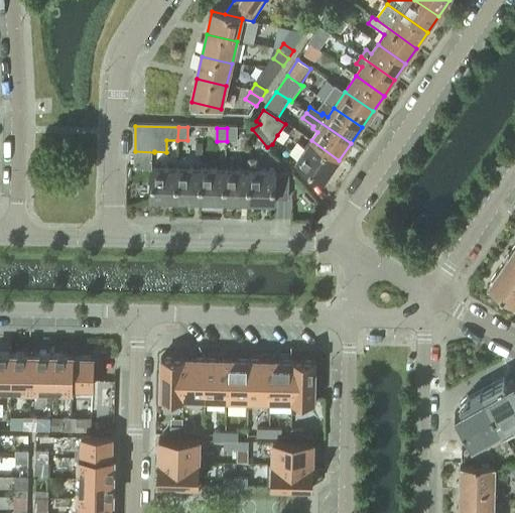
[(227,128),(227,141),(236,141),(237,128),(227,128)]
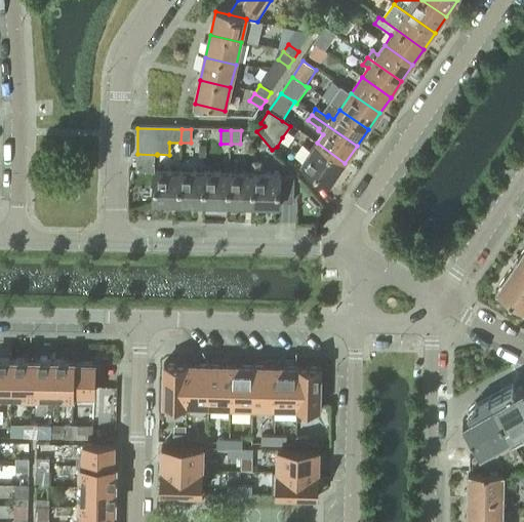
[(345,163),(317,143),(301,164),(330,184),(345,163)]
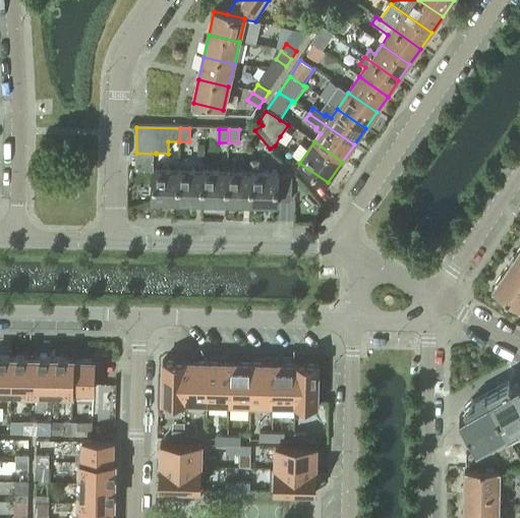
[(154,203),(178,204),(179,171),(154,170),(154,203)]
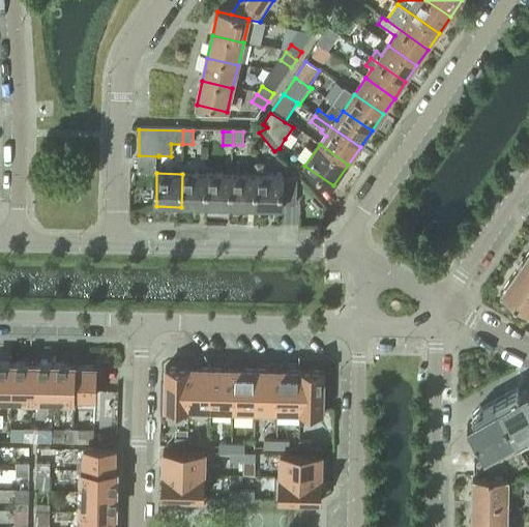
[(181,207),(206,208),(207,175),(182,174),(181,207)]
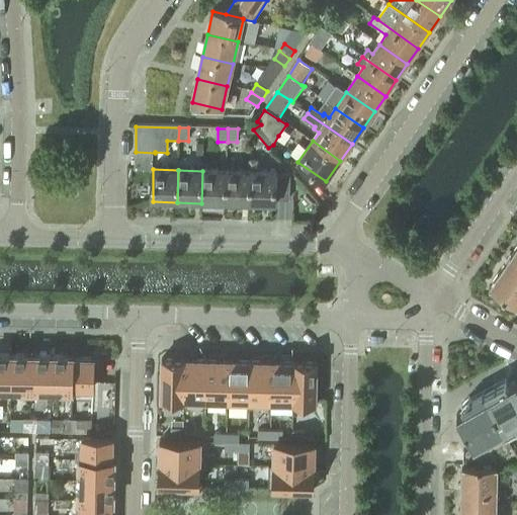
[(201,203),(226,203),(227,172),(202,171),(201,203)]
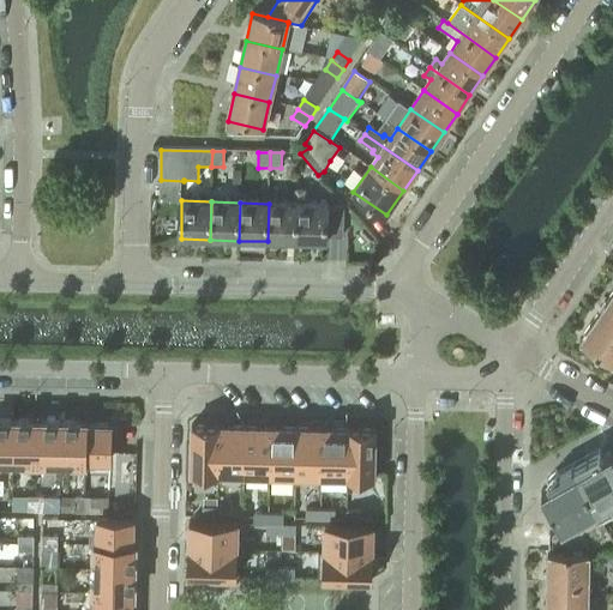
[(268,241),(296,242),(298,204),(269,204),(268,241)]
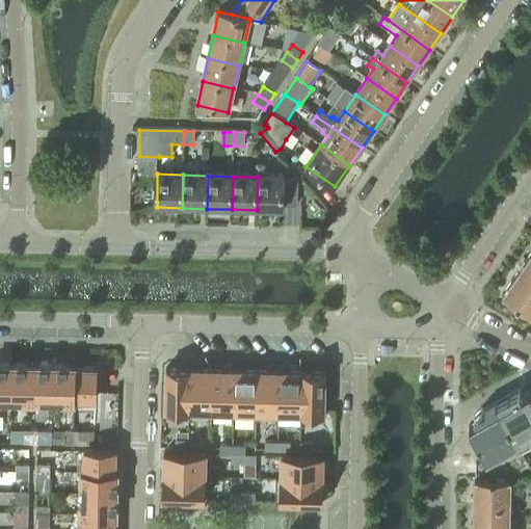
[(258,177),(257,210),(283,211),(283,207),(297,208),(297,182),(284,182),(284,178),(258,177)]
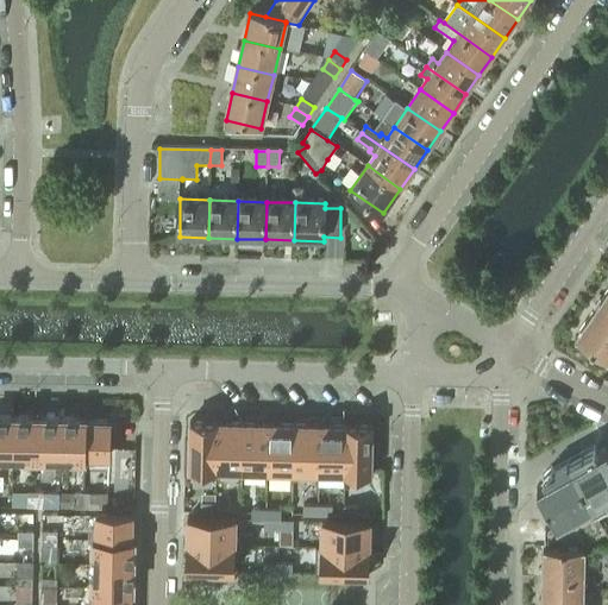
[(607,291),(576,338),(607,359),(607,291)]
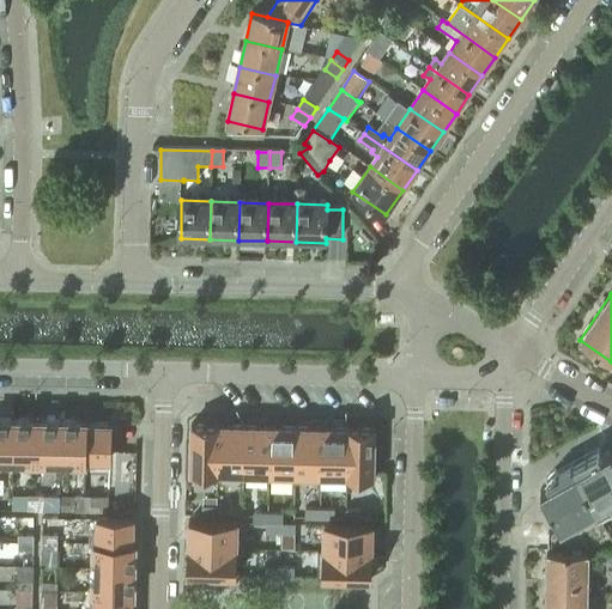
[(0,460),(13,461),(13,421),(0,420),(0,460)]
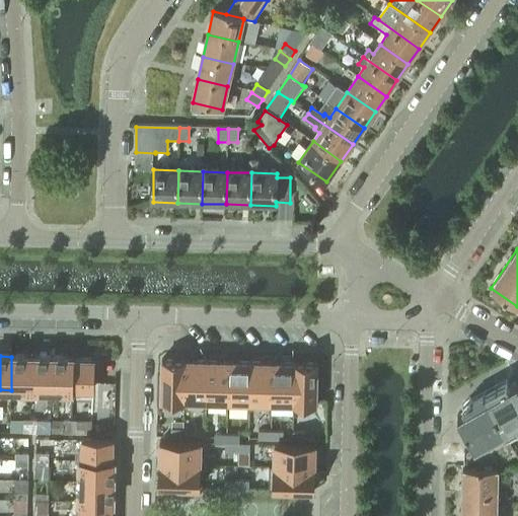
[(22,393),(31,393),(31,357),(11,357),(11,390),(22,390),(22,393)]
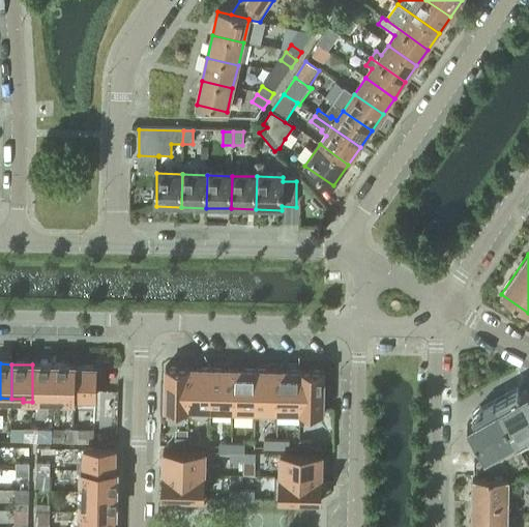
[(41,399),(53,399),(54,366),(32,364),(32,402),(41,403),(41,399)]
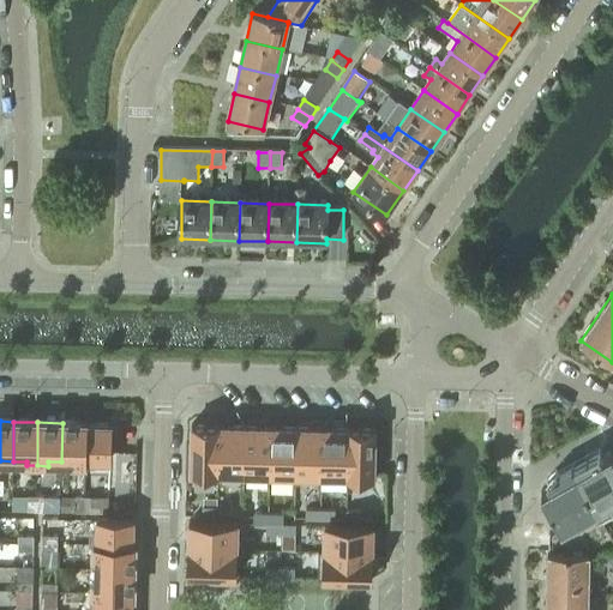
[(84,469),(85,469),(85,423),(62,423),(61,461),(74,463),(74,466),(84,466),(84,469)]
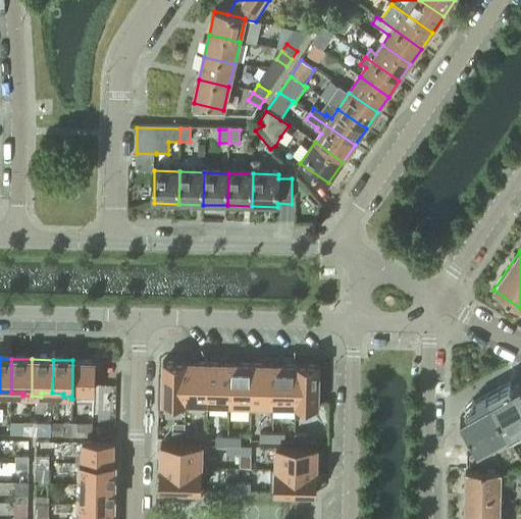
[(72,360),(72,399),(82,399),(82,394),(94,394),(95,363),(73,363),(73,360),(72,360)]
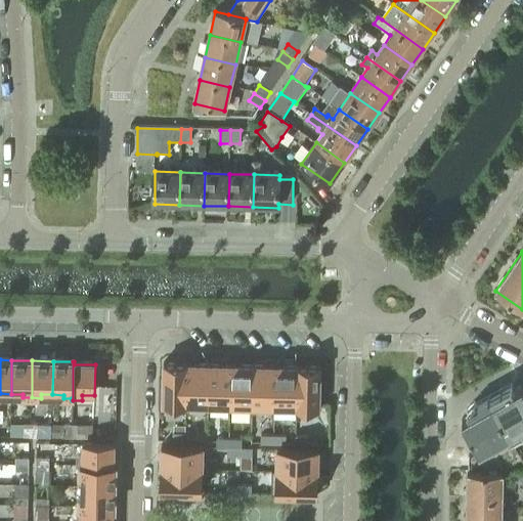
[(163,404),(185,405),(186,364),(164,363),(163,404)]
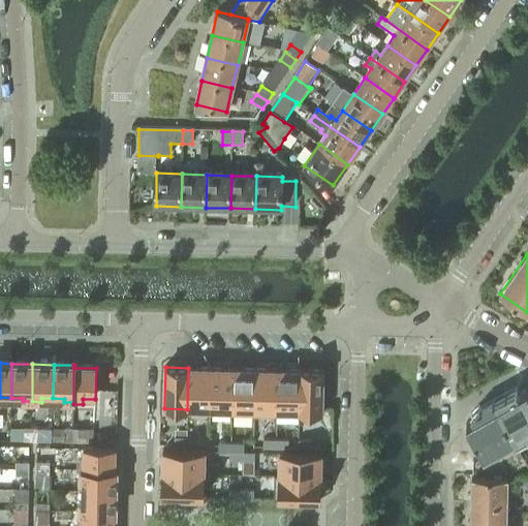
[(211,368),(188,368),(187,409),(210,409),(211,368)]
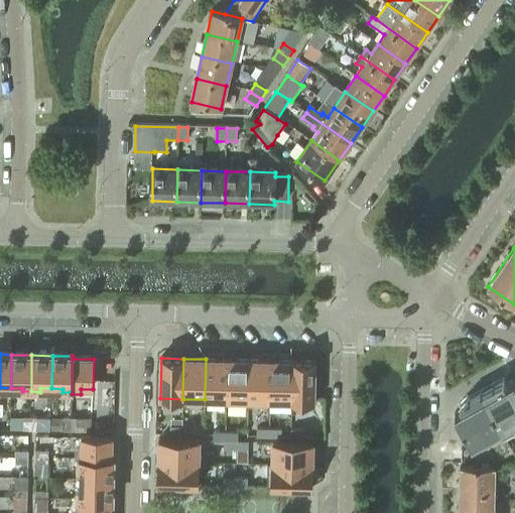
[(227,359),(206,359),(205,399),(226,399),(227,359)]
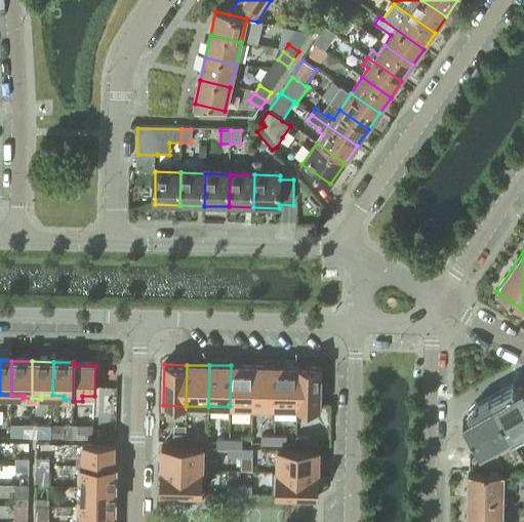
[(253,366),(231,365),(230,406),(252,407),(253,366)]
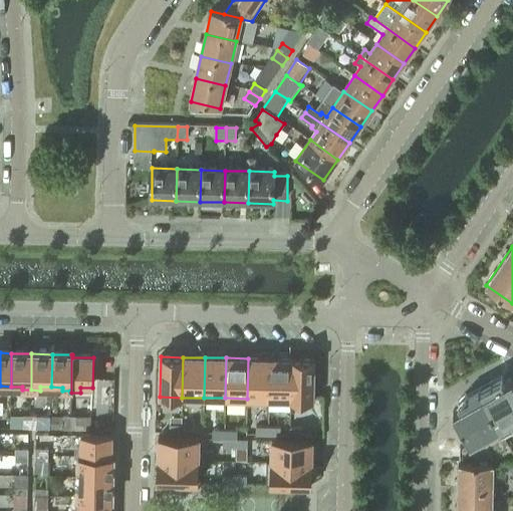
[(269,358),(248,358),(247,399),(269,399),(269,358)]
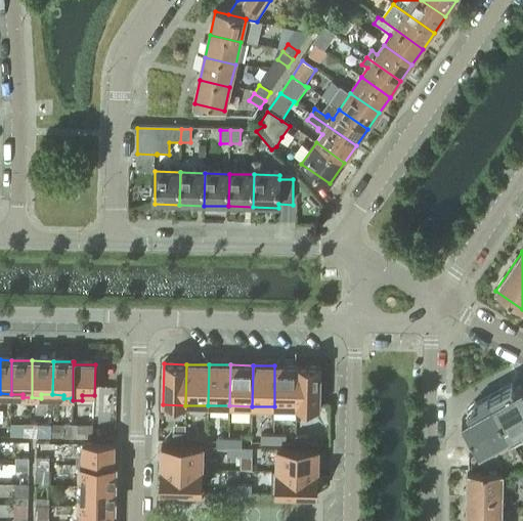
[(274,365),(274,406),(296,407),(297,366),(274,365)]
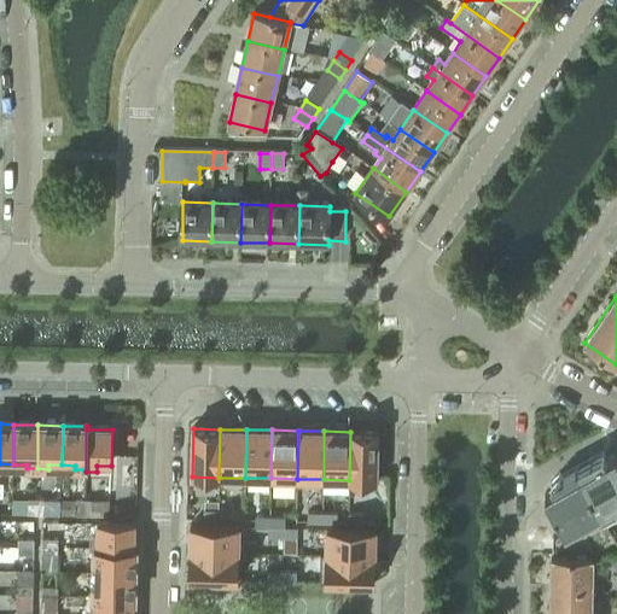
[(350,432),(349,480),(377,480),(377,432),(350,432)]
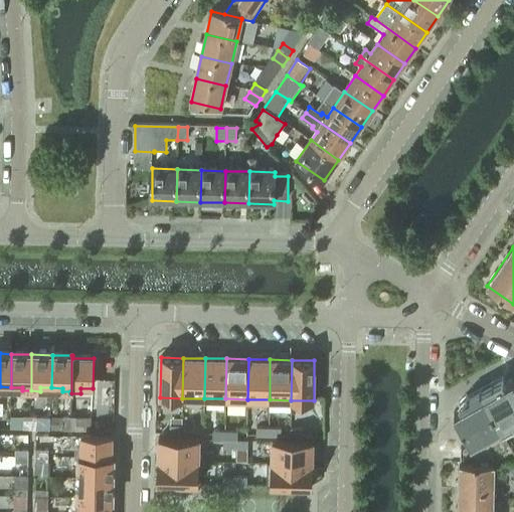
[(481,392),(510,445),(513,451),(513,380),(506,385),(503,379),(481,392)]
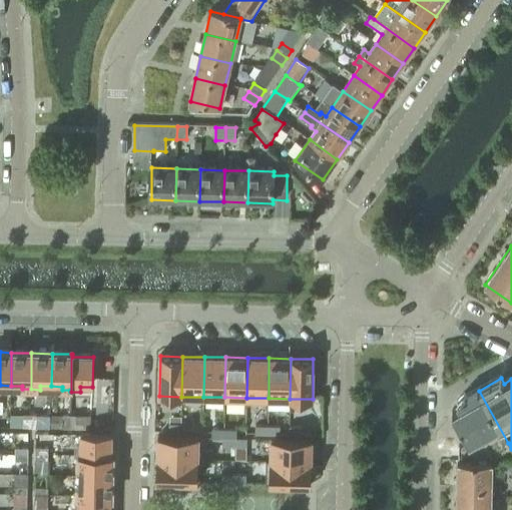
[(458,462),(492,463),(511,457),(511,449),(508,443),(479,391),(457,403),(460,408),(453,412),(469,441),(459,448),(458,462)]
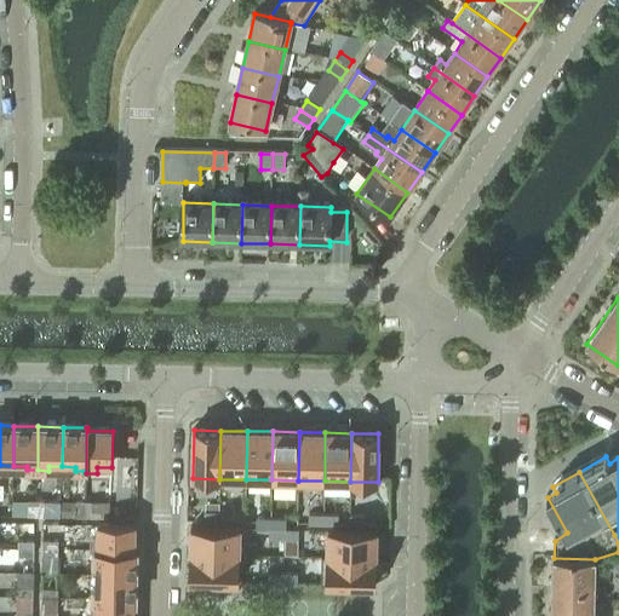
[(13,518),(36,518),(36,504),(13,504),(13,518)]
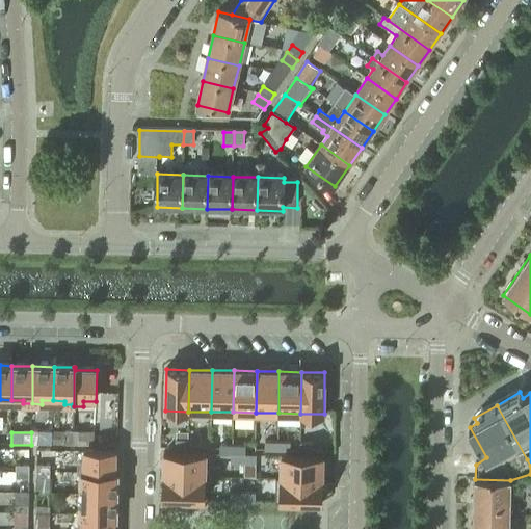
[(52,446),(52,433),(31,432),(31,445),(52,446)]
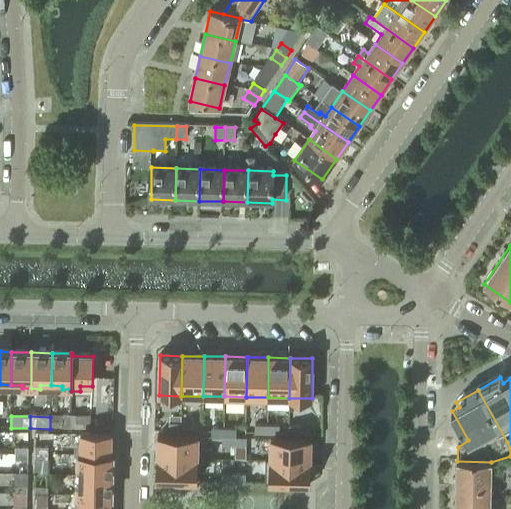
[(91,430),(91,416),(76,416),(76,417),(70,417),(70,429),(91,430)]
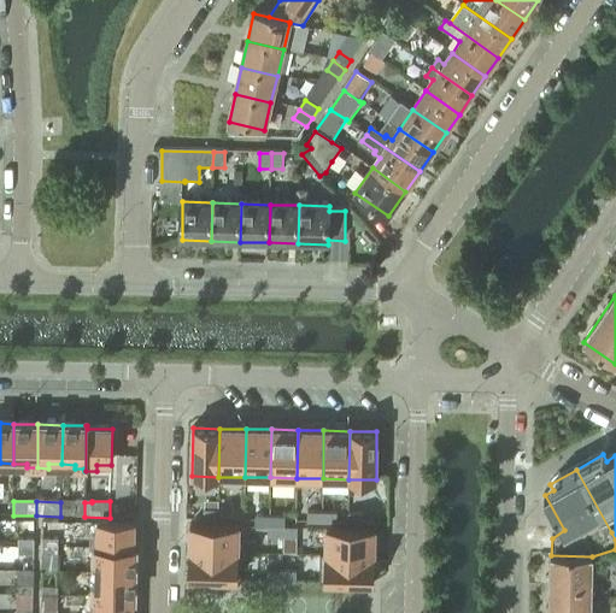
[(60,517),(84,517),(84,502),(60,502),(60,517)]
